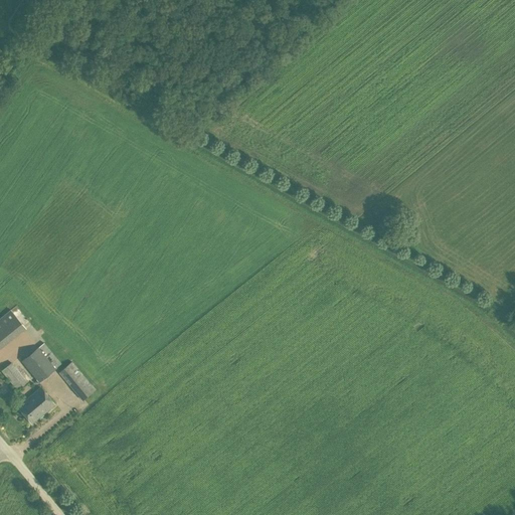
[(0,347),(24,328),(10,310),(0,317),(0,347)]
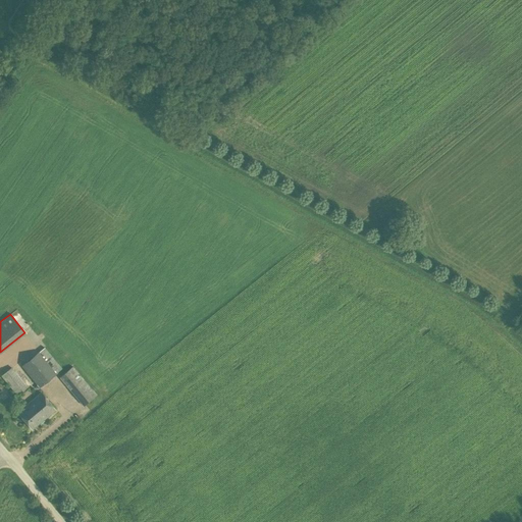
[(45,348),(37,355),(22,366),(40,387),(56,374),(62,369),(45,348)]
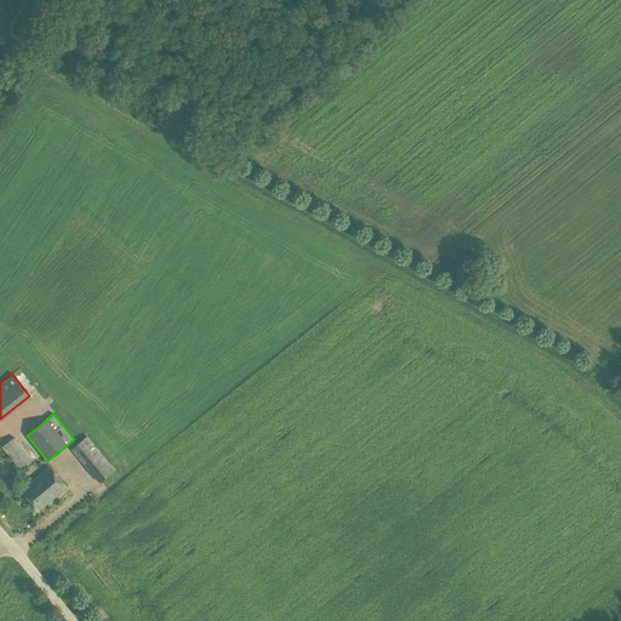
[(100,483),(115,469),(86,436),(70,449),(100,483)]
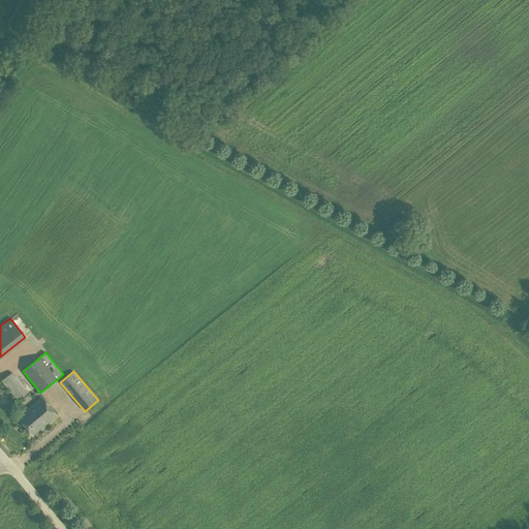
[(19,402),(29,394),(11,373),(2,381),(19,402)]
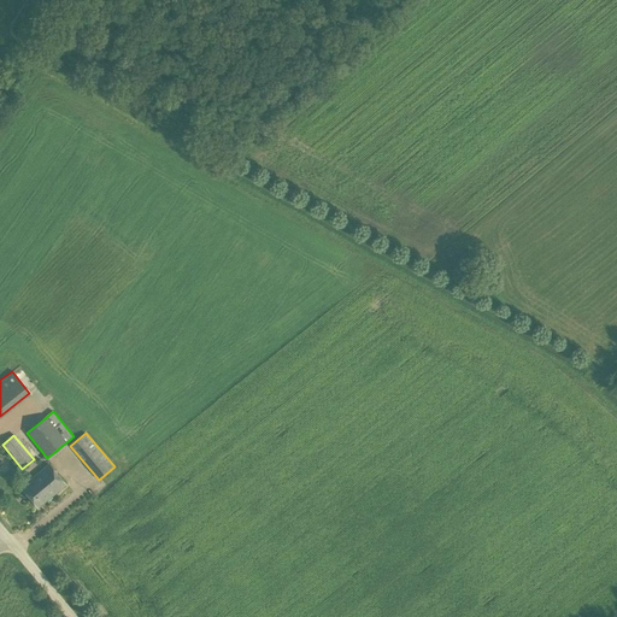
[(37,507),(65,485),(48,464),(21,487),(37,507)]
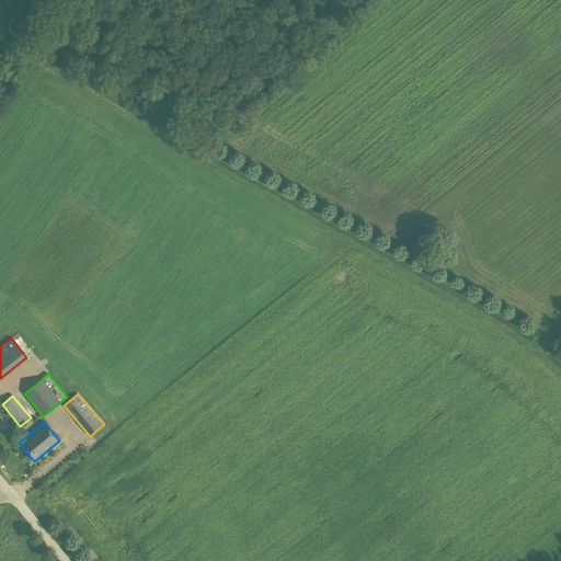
[(94,434),(100,442),(110,435),(104,427),(94,434)]
